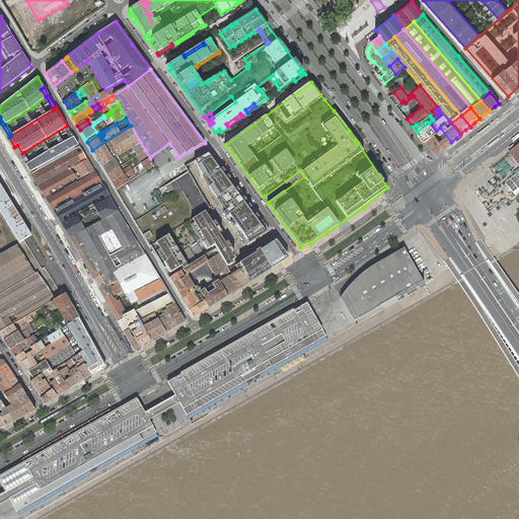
[(429,123),(417,132),(420,136),(424,141),(433,133),(436,131),(429,123)]
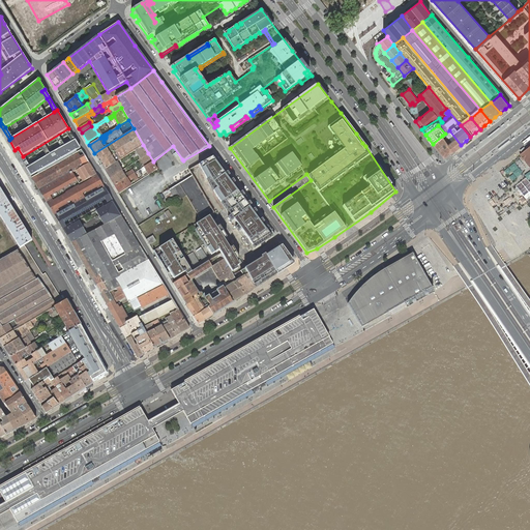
[(135,150),(143,145),(134,128),(94,153),(105,170),(115,163),(117,162),(135,150)]
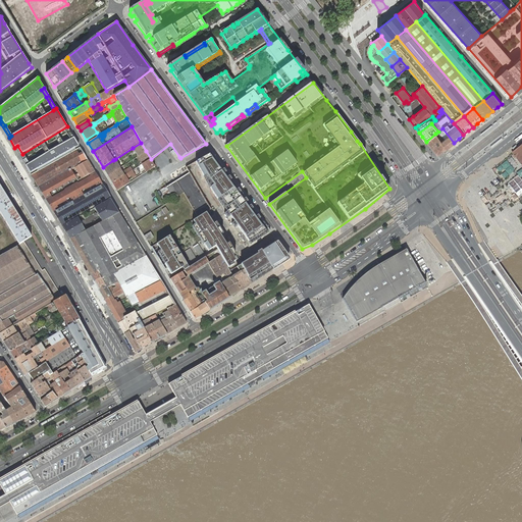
[(449,146),(454,143),(442,128),(438,132),(435,134),(446,149),(449,146)]
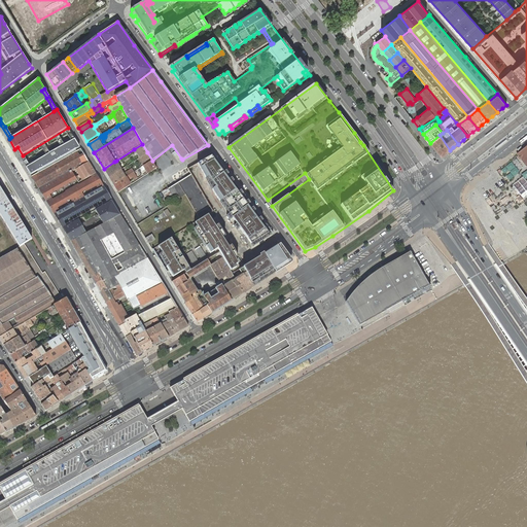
[(86,141),(89,144),(100,137),(98,134),(86,141)]
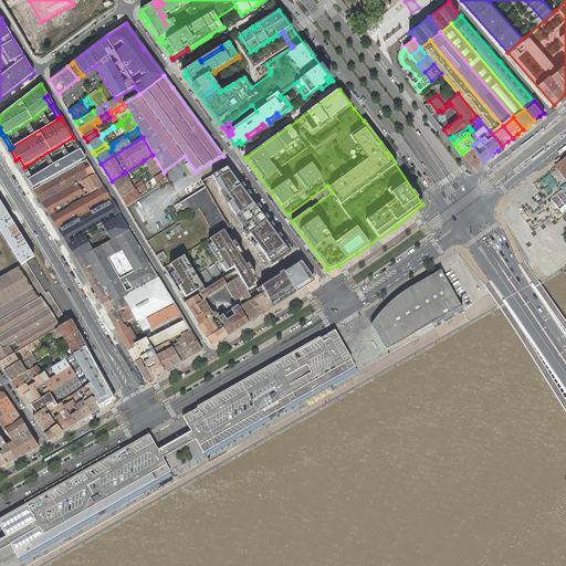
[(483,161),(472,145),(462,154),(473,168),(479,165),(483,161)]
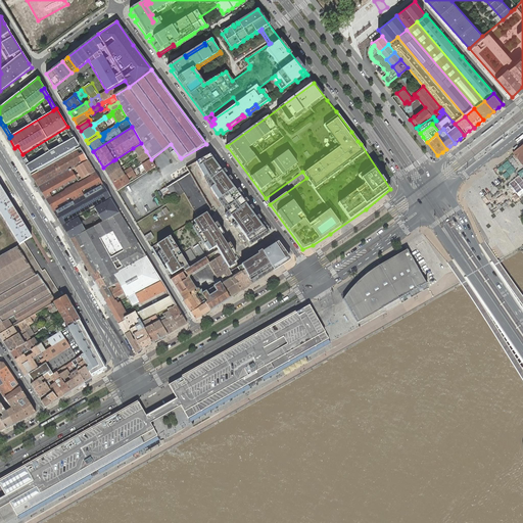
[(29,164),(26,167),(31,174),(37,170),(38,172),(74,151),(73,150),(79,146),(75,138),(29,164)]
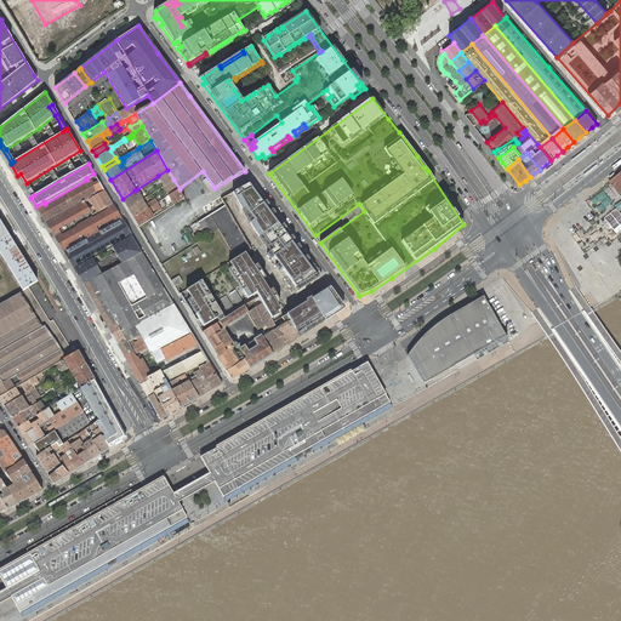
[(167,184),(174,180),(167,170),(158,176),(164,186),(167,184)]
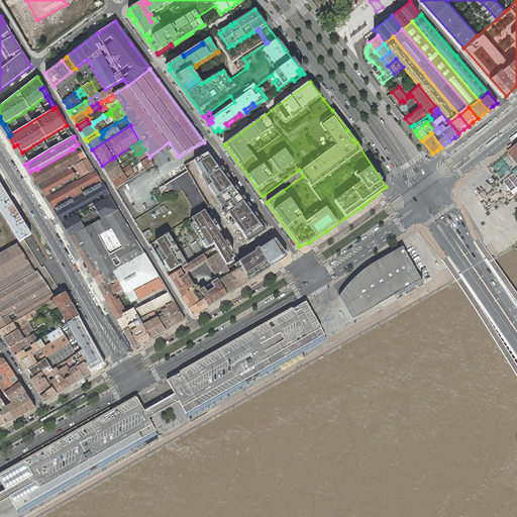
[(17,144),(14,146),(25,165),(28,163),(22,152),(17,144)]
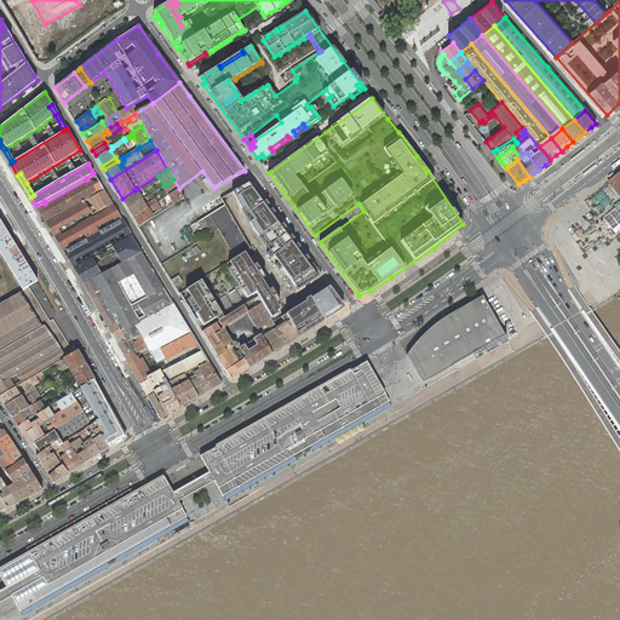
[(619,173),(618,176),(609,182),(619,194),(619,173)]
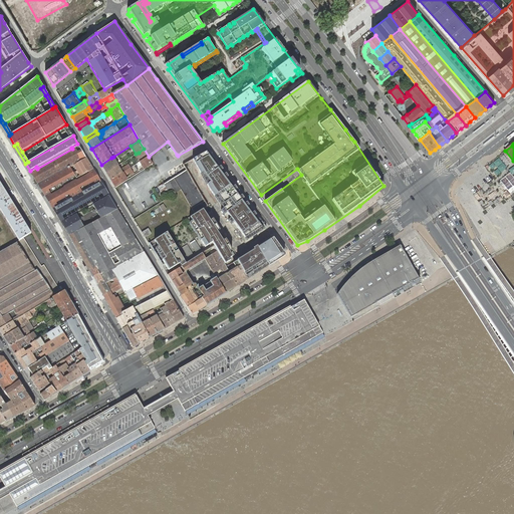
[(86,158),(78,146),(72,149),(37,169),(31,173),(38,184),(69,167),(70,167),(73,165),(76,164),(86,158)]
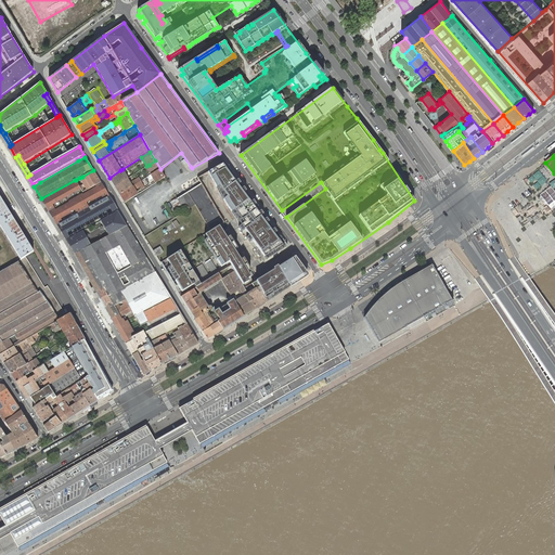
[(154,172),(160,169),(155,160),(150,165),(154,172)]
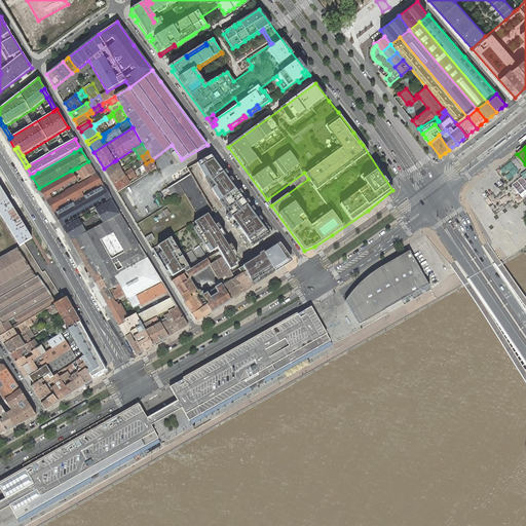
[(214,153),(197,162),(199,166),(216,194),(253,249),(273,235),(219,160),(216,156),(214,153)]
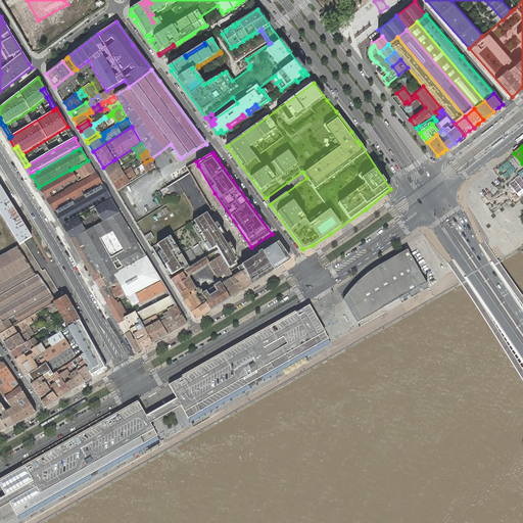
[(147,172),(155,167),(151,159),(145,162),(143,164),(144,167),(145,169),(147,172)]
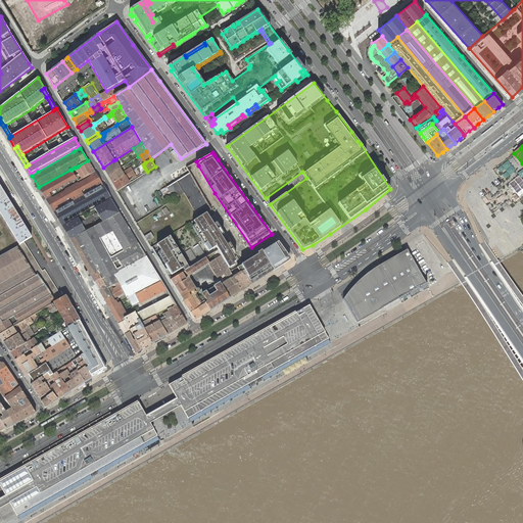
[(95,172),(88,160),(78,167),(80,171),(81,173),(79,175),(78,173),(75,168),(72,170),(78,181),(95,172)]
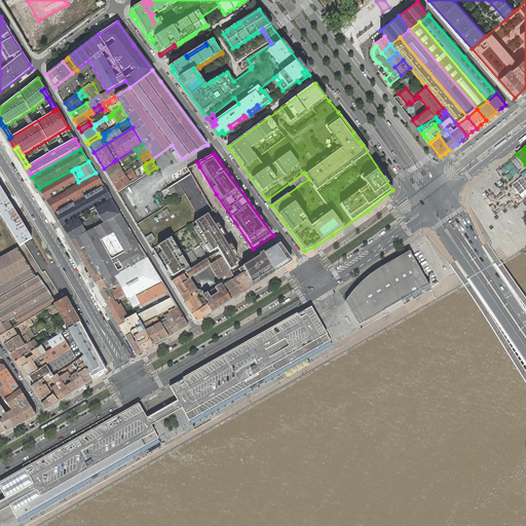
[(104,168),(109,177),(119,170),(114,161),(104,168)]
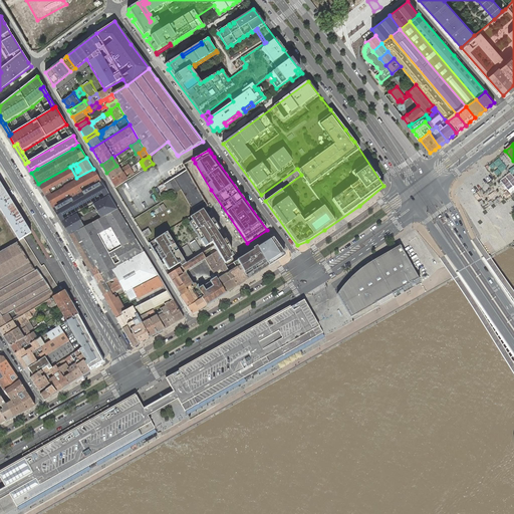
[(106,173),(110,180),(131,168),(129,165),(120,170),(118,165),(116,166),(106,173)]
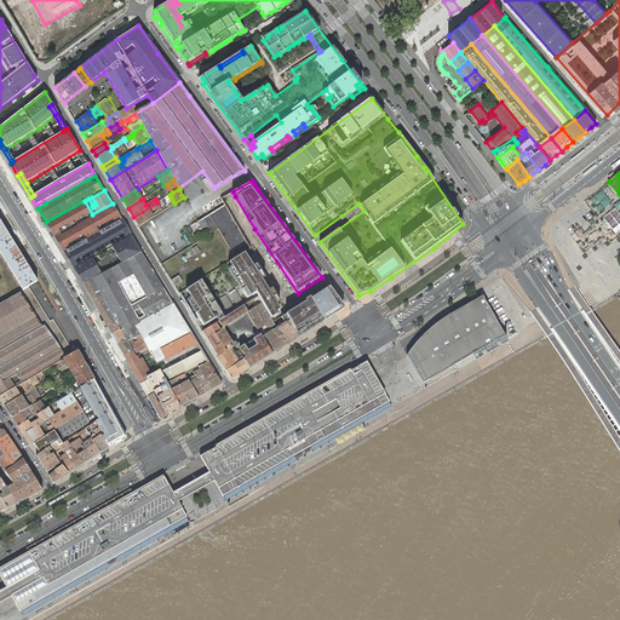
[(84,201),(46,222),(64,252),(121,219),(113,204),(92,214),(85,201),(84,201)]
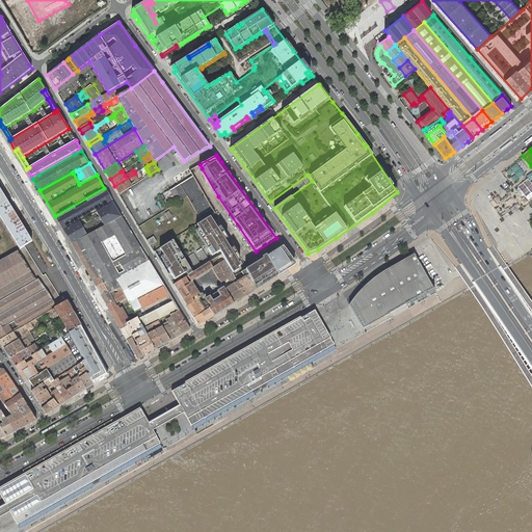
[(212,209),(191,173),(189,174),(190,175),(189,176),(190,178),(169,190),(169,191),(174,196),(177,202),(177,203),(187,196),(198,216),(212,209)]
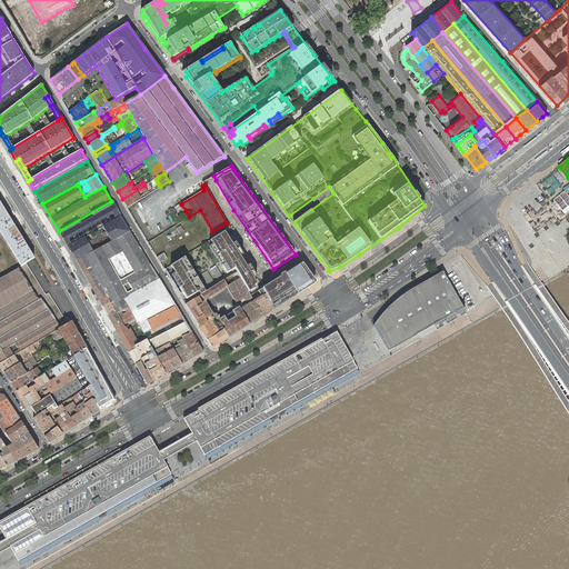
[(122,199),(127,208),(128,207),(140,199),(138,195),(143,191),(142,190),(143,189),(145,191),(146,193),(149,192),(145,186),(122,199)]
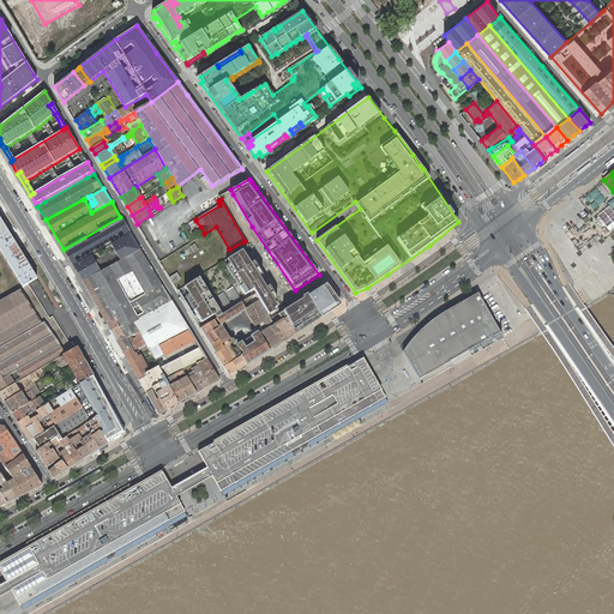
[(37,278),(0,217),(0,250),(23,287),(28,284),(37,278)]
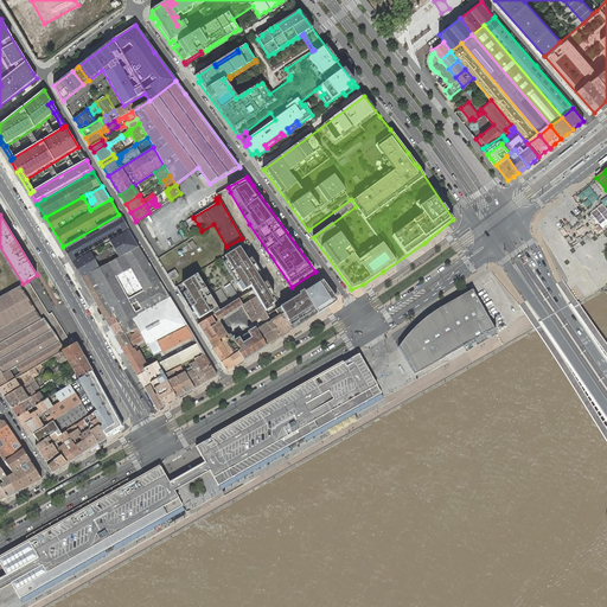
[(119,215),(63,247),(80,275),(120,253),(121,256),(123,255),(139,247),(129,231),(119,215)]
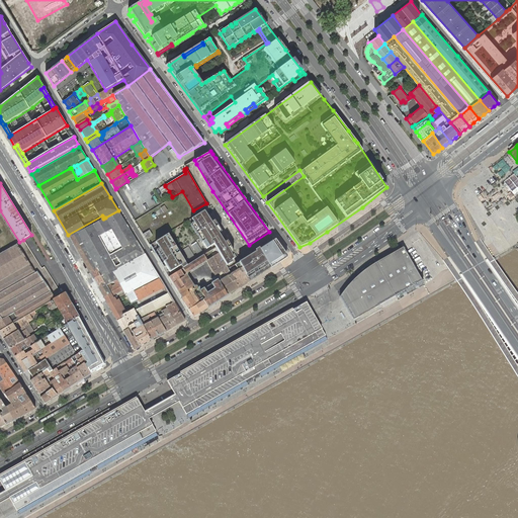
[(493,213),(490,214),(495,222),(503,216),(496,205),(490,209),(493,213)]
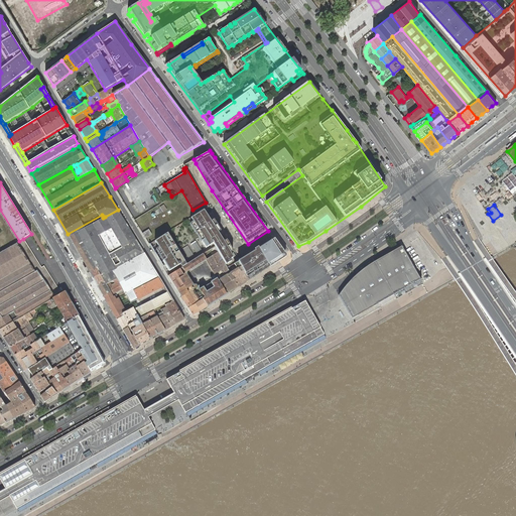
[(114,280),(117,278),(113,271),(144,253),(118,210),(105,217),(103,218),(70,237),(88,269),(104,296),(110,292),(106,284),(109,282),(114,280)]
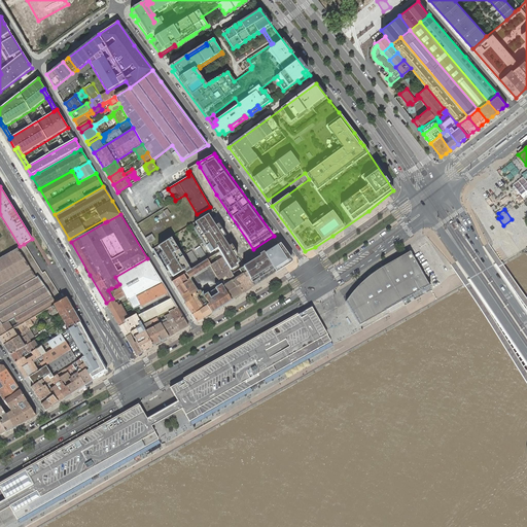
[(208,214),(192,224),(211,253),(215,251),(217,253),(219,252),(232,274),(241,269),(208,214)]
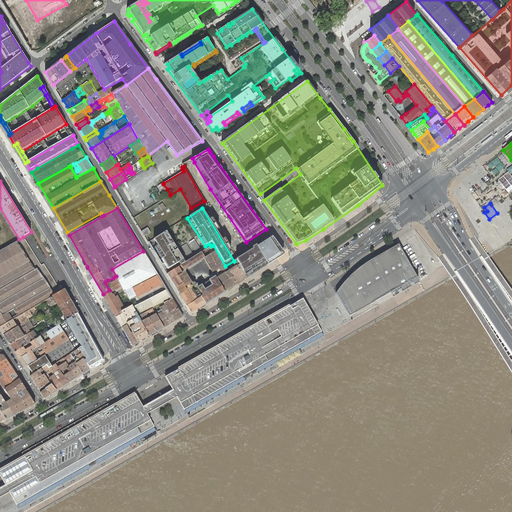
[(142,231),(145,237),(151,233),(148,228),(142,231)]
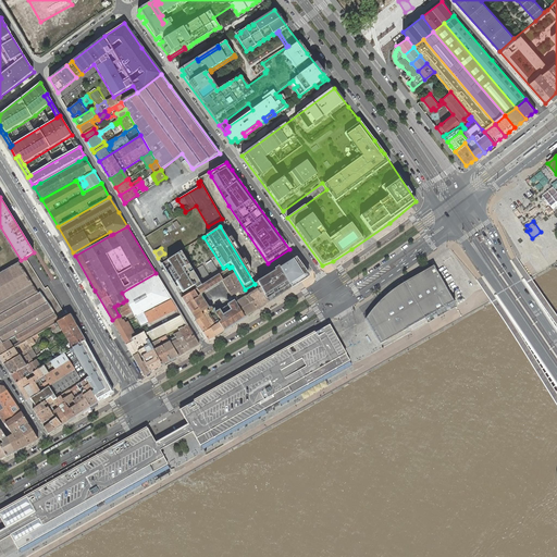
[(181,251),(164,262),(183,293),(200,283),(181,251)]
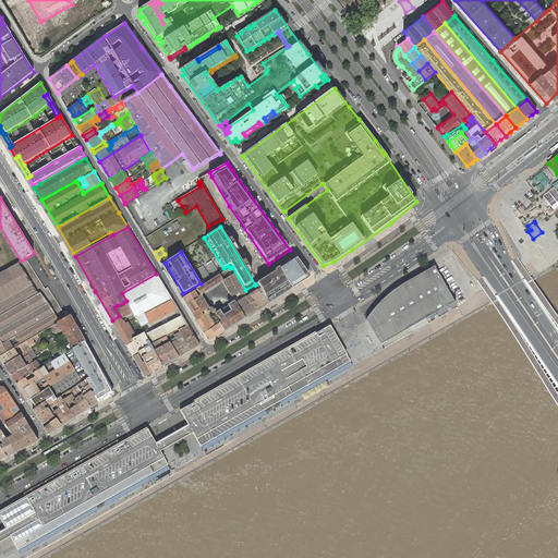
[(295,256),(257,282),(267,300),(290,286),(280,268),(296,258),(295,256)]
